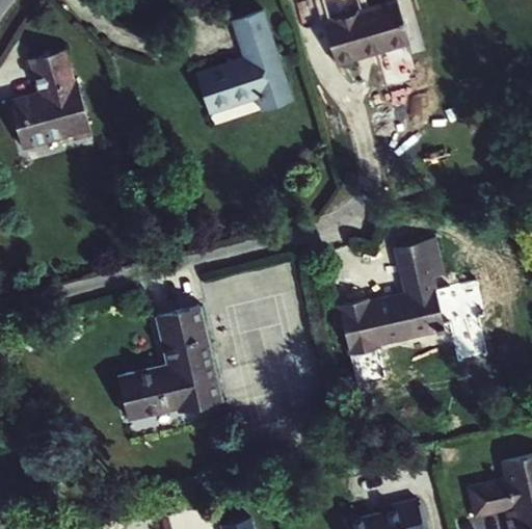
[(321,0),(328,23),(323,25),(336,67),(356,60),(355,57),(370,52),(371,56),(408,46),(395,2),(362,12),(357,0),(321,0)]
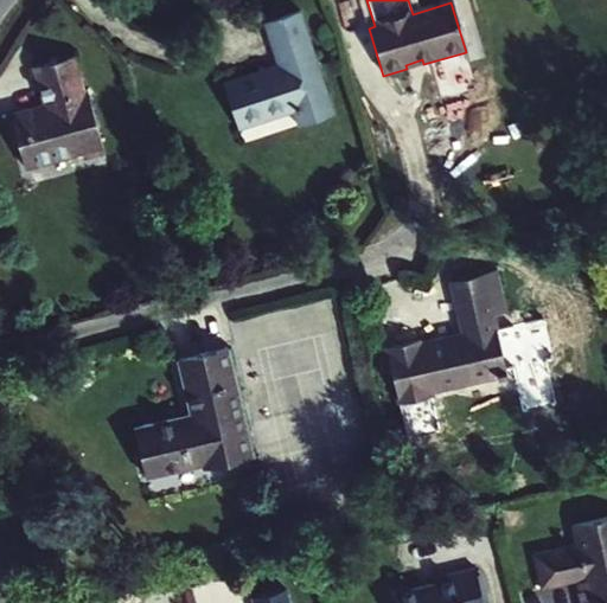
[(298,130),(334,117),(300,13),(264,25),(279,68),(223,85),(237,133),(293,114),(298,130)]
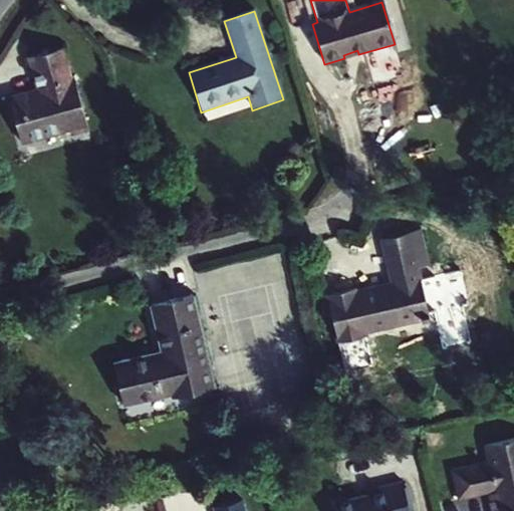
[(71,84),(61,49),(28,59),(38,90),(9,98),(22,146),(69,132),(70,137),(89,132),(75,82),(71,84)]
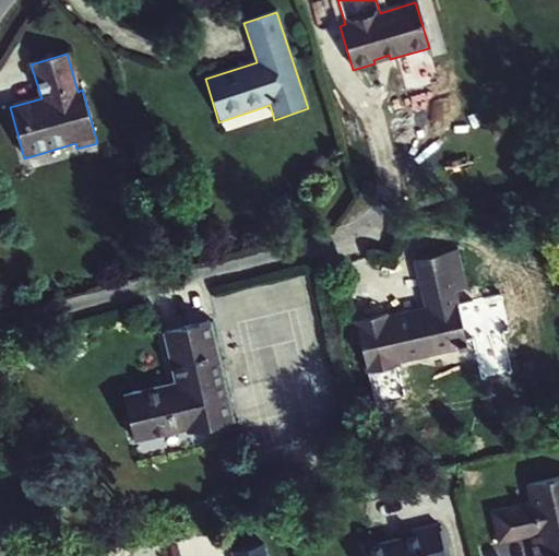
[(385,315),(355,322),(368,376),(399,368),(397,364),(467,347),(452,291),(464,287),(455,250),(413,261),(425,309),(387,319),(385,315)]
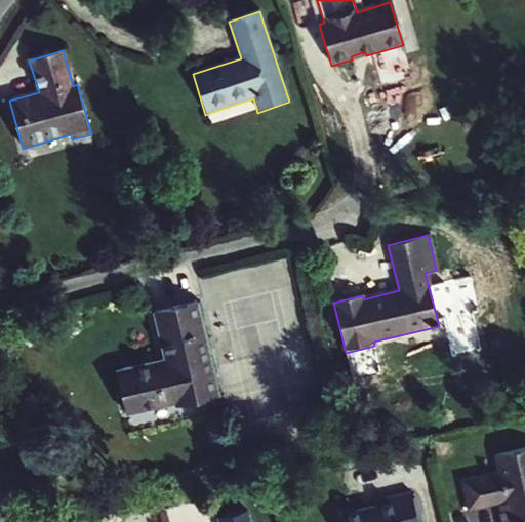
[(218,395),(196,304),(153,313),(165,360),(116,372),(124,414),(174,402),(175,405),(218,395)]
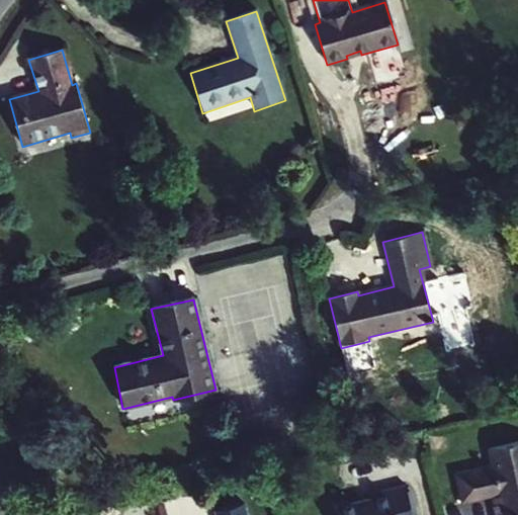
[(494,467),(456,476),(463,504),(493,498),(500,496),(502,506),(496,508),(494,508),(495,514),(517,514),(517,444),(490,450),(494,467)]
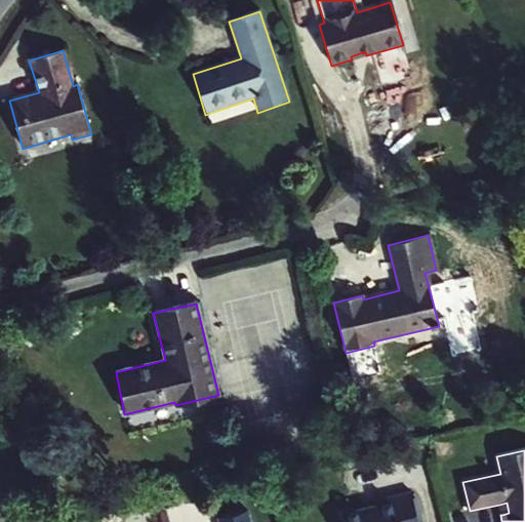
[(418,521),(413,495),(377,503),(379,509),(344,517),(345,521),(418,521)]
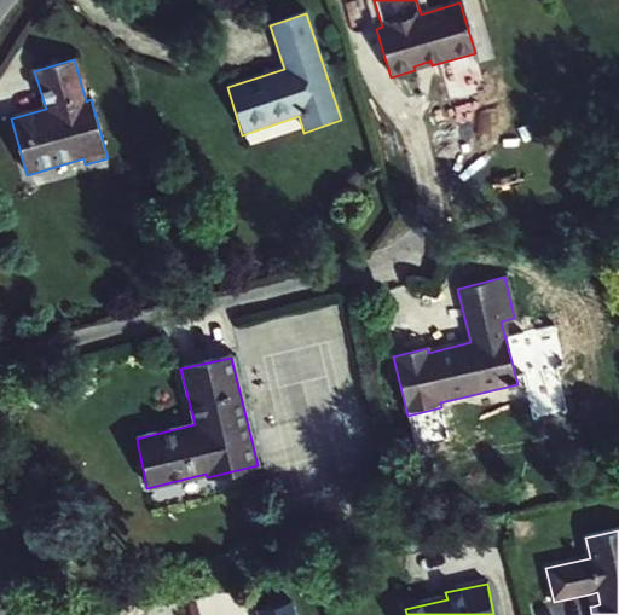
[(597,592),(589,595),(593,607),(600,604),(597,592)]
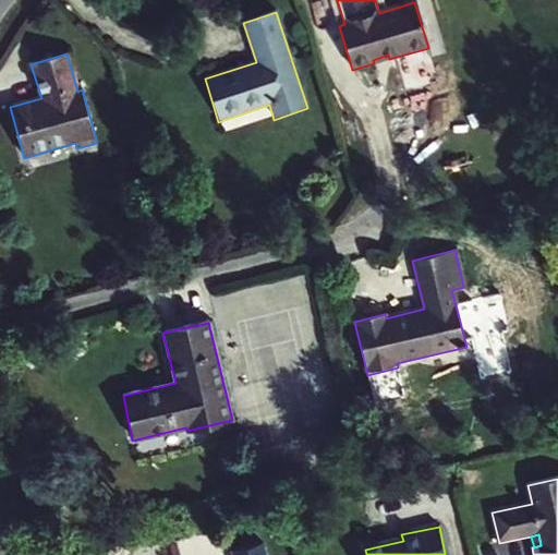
[(265,554),(263,543),(233,551),(234,554),(265,554)]
